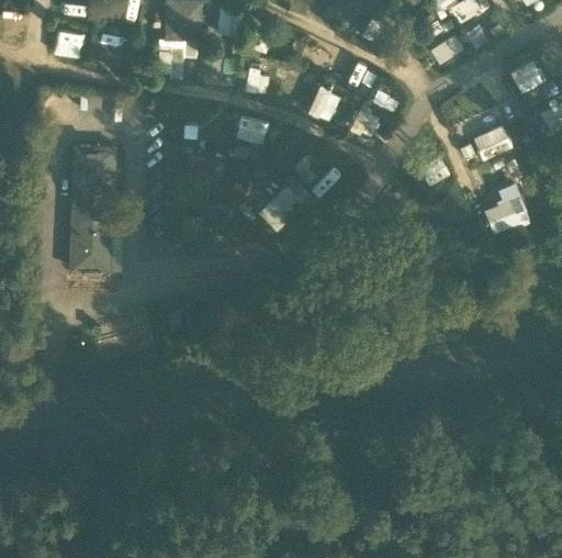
[(58,0),(57,14),(89,18),(90,0),(58,0)]
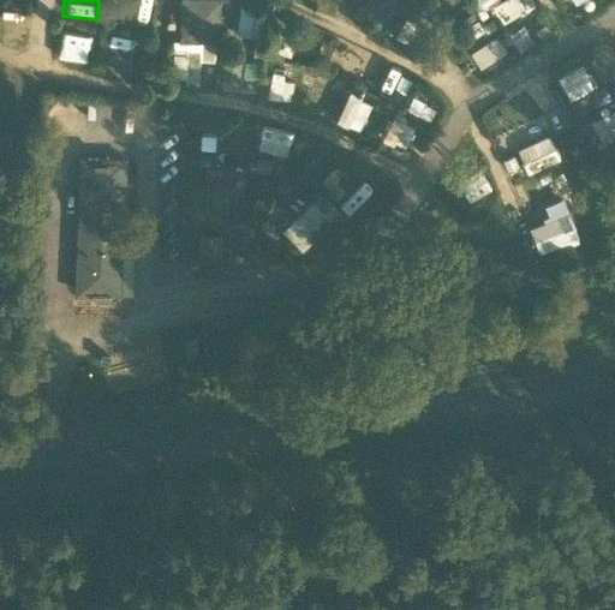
[(502,24),(535,6),(531,0),(505,0),(493,7),(502,24)]
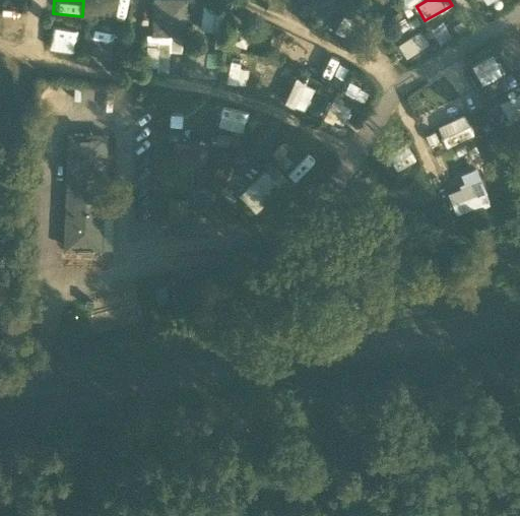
[(152,38),(185,39),(186,2),(178,2),(178,8),(160,7),(161,2),(153,1),(152,38)]
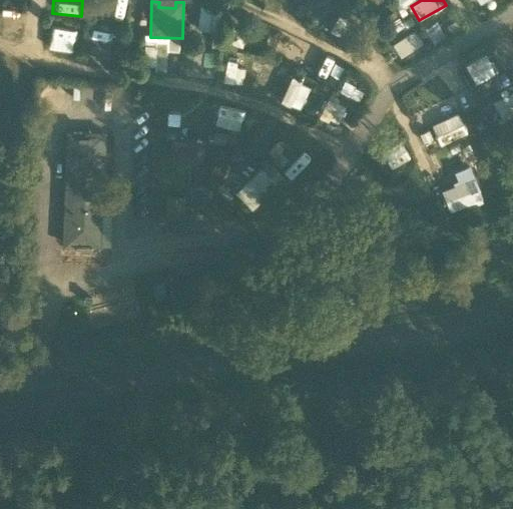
[(418,31),(394,44),(401,57),(425,45),(418,31)]
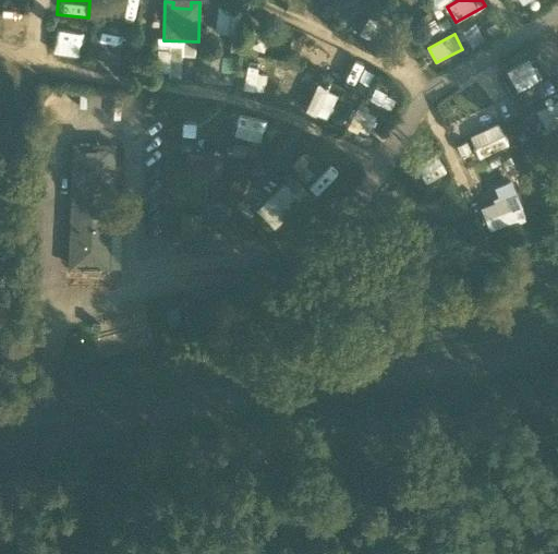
[(550,70),(557,67),(557,43),(542,49),(550,70)]
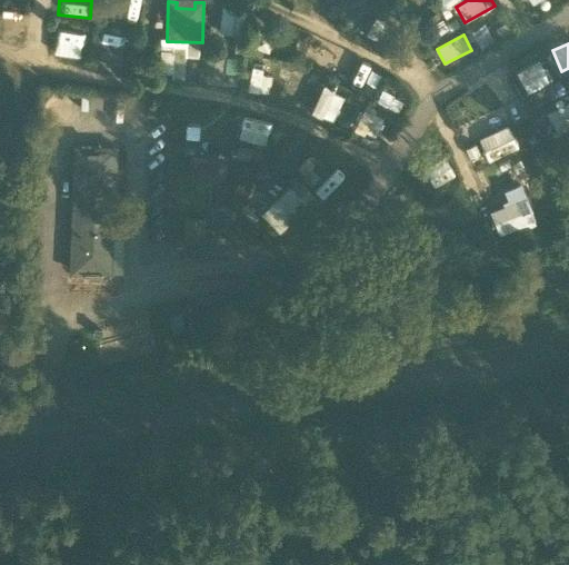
[(352,60),(343,78),(361,87),(370,69),(352,60)]
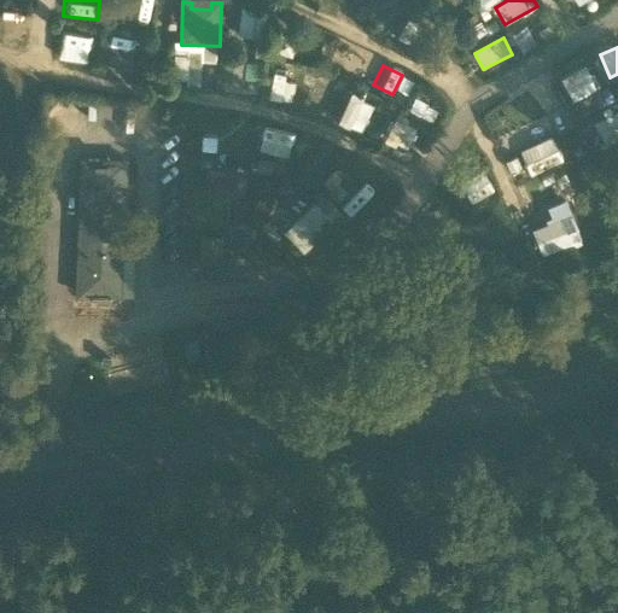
[(560,81),(573,104),(598,91),(586,68),(560,81)]
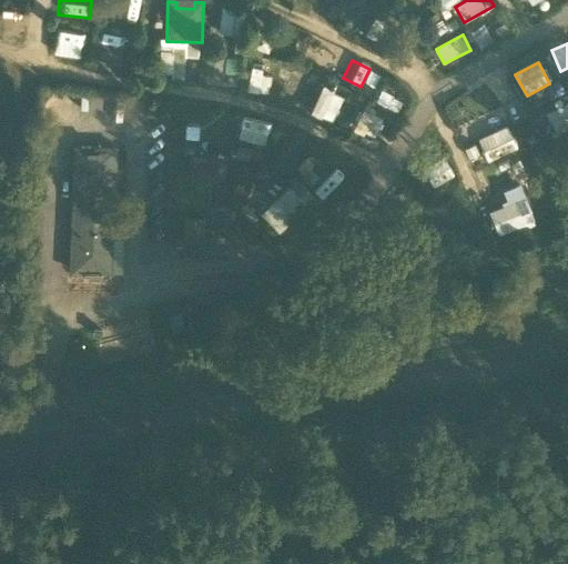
[(304,104),(312,86),(300,81),(292,100),(304,104)]
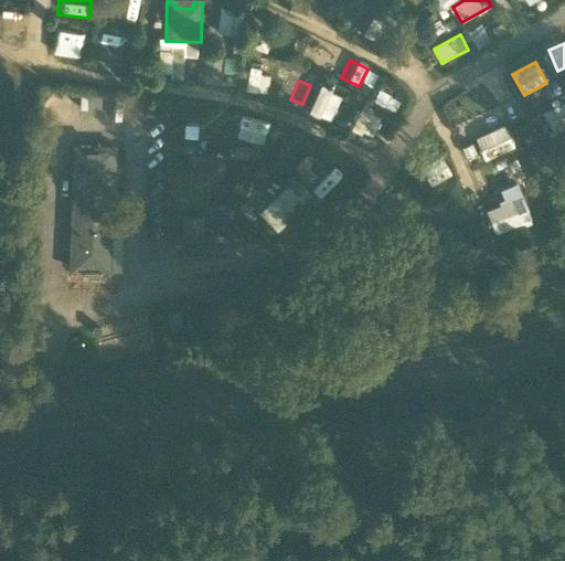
[(331,122),(342,95),(320,87),(309,113),(331,122)]
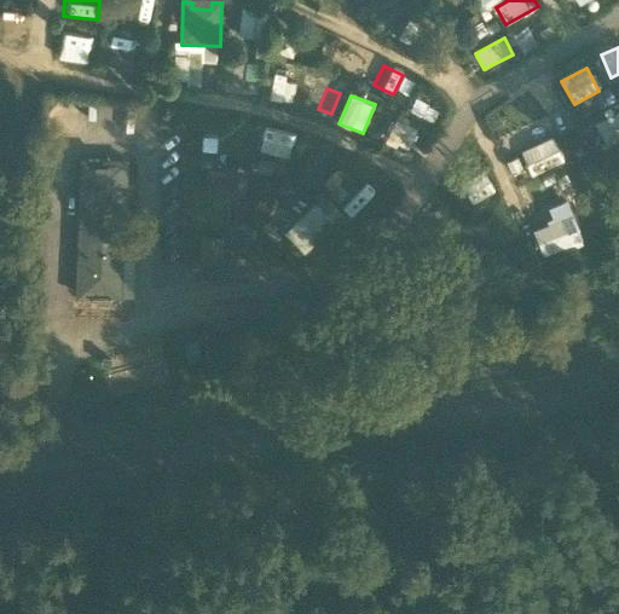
[(498,135),(515,131),(509,113),(492,117),(498,135)]
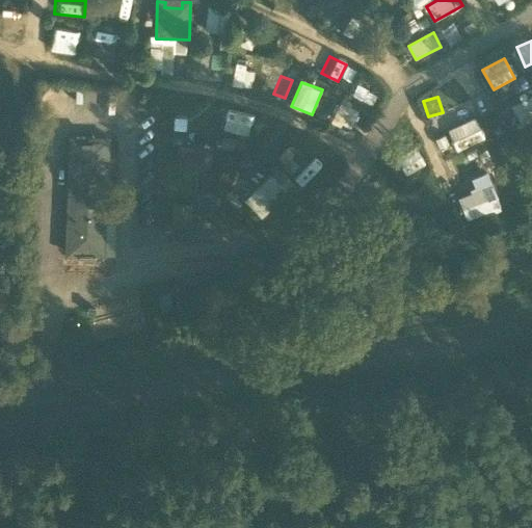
[(531,98),(511,107),(520,127),(531,121),(531,98)]
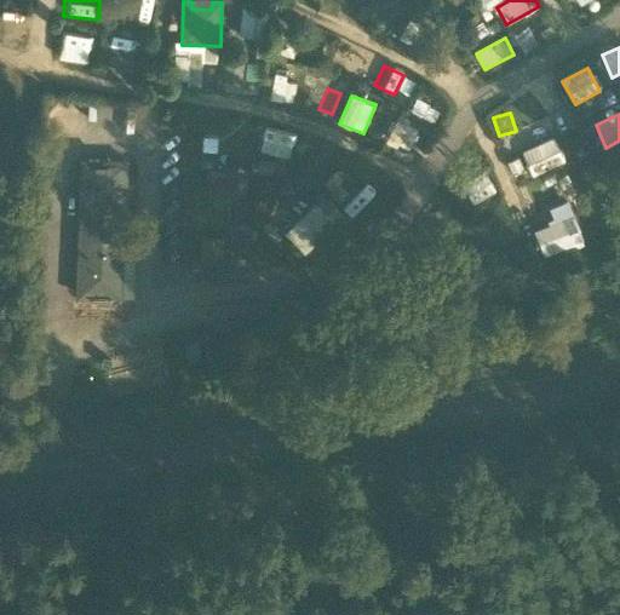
[(388,144),(411,153),(419,127),(396,119),(388,144)]
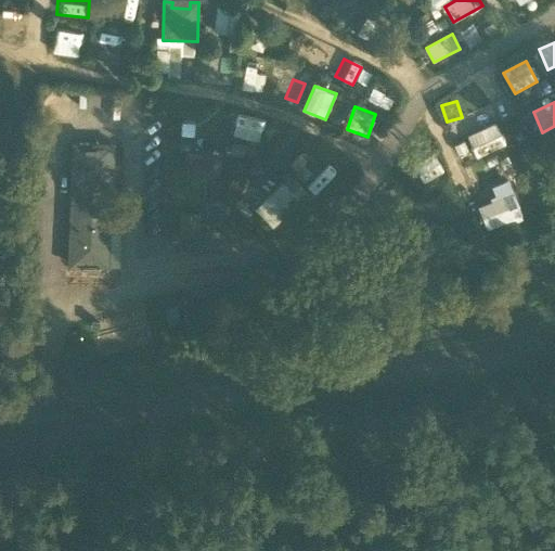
[(489,109),(446,127),(462,165),(504,146),(489,109)]
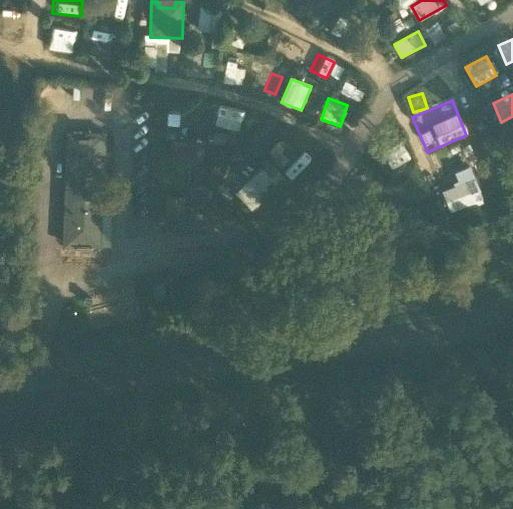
[(239,131),(244,112),(220,106),(215,125),(239,131)]
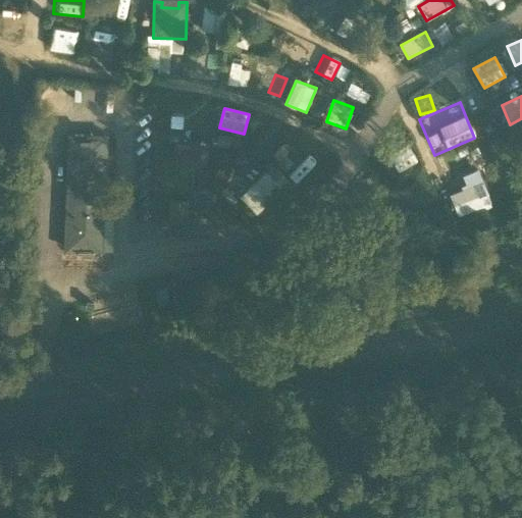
[(288,177),(311,159),(293,135),(268,153),(288,177)]
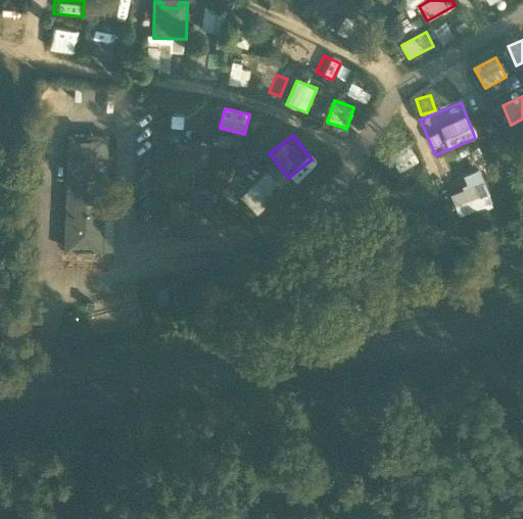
[(65,253),(97,253),(98,246),(104,247),(105,206),(101,206),(101,202),(105,202),(106,151),(100,151),(100,139),(68,138),(65,253)]
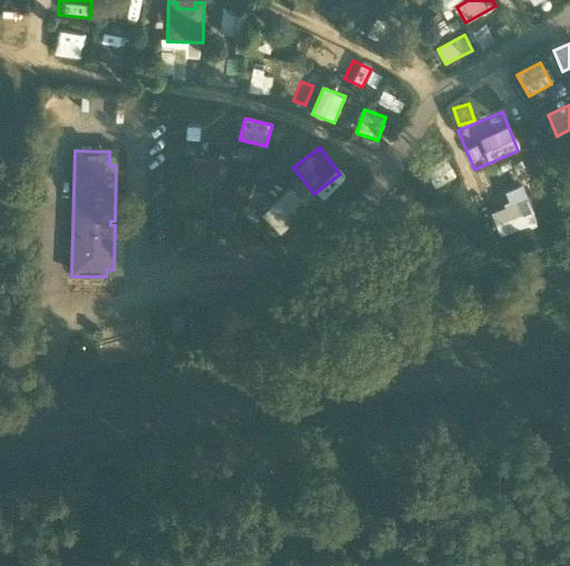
[(192,158),(192,174),(217,175),(217,158),(192,158)]
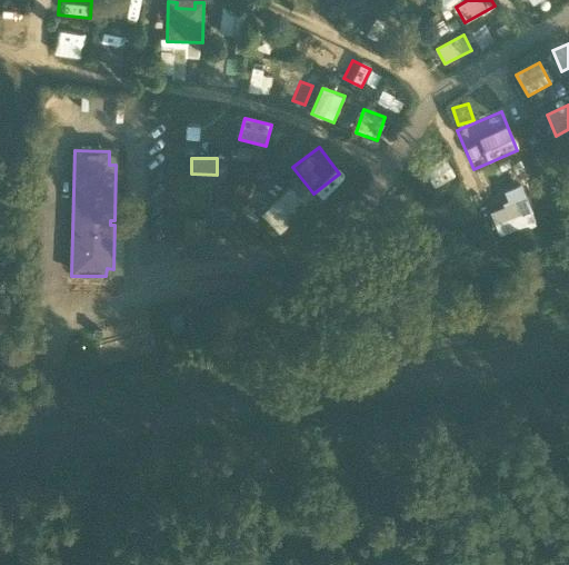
[(292,188),(262,216),(281,236),(311,208),(292,188)]
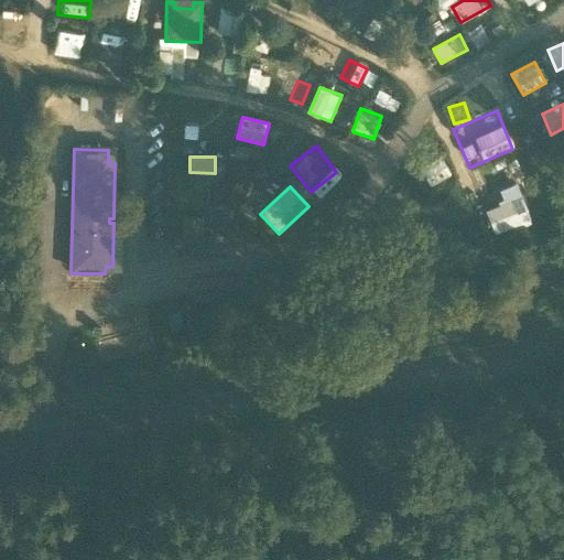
[(497,229),(517,222),(510,205),(490,212),(497,229)]
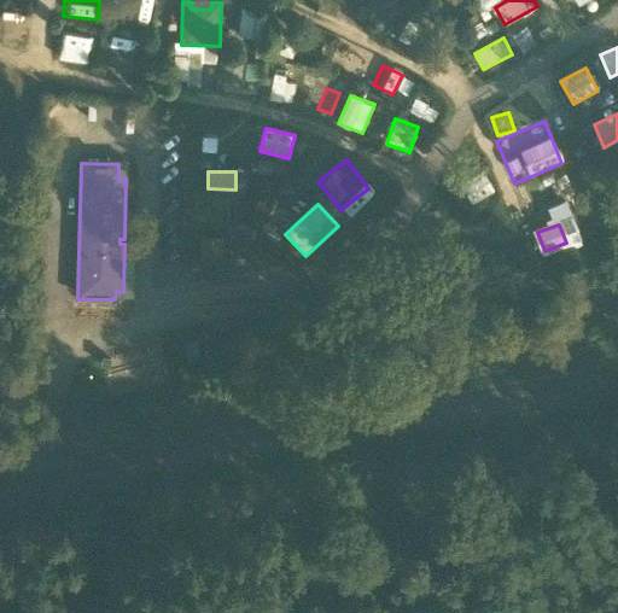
[(229,251),(252,251),(251,228),(229,228),(229,251)]
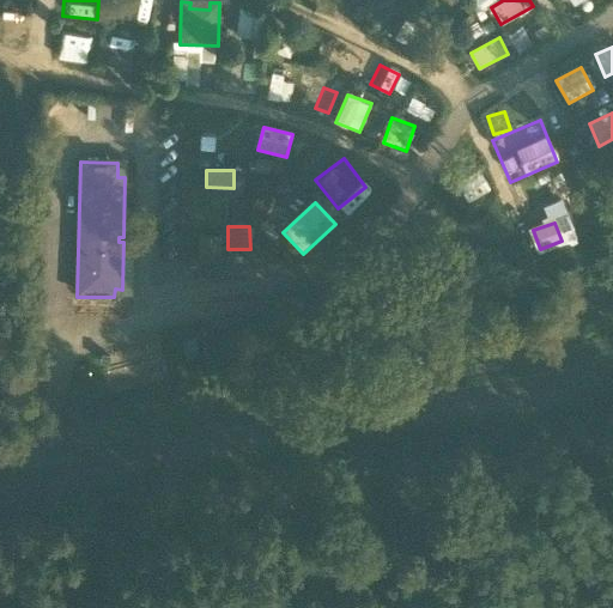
[(223,278),(223,236),(201,236),(201,277),(223,278)]
